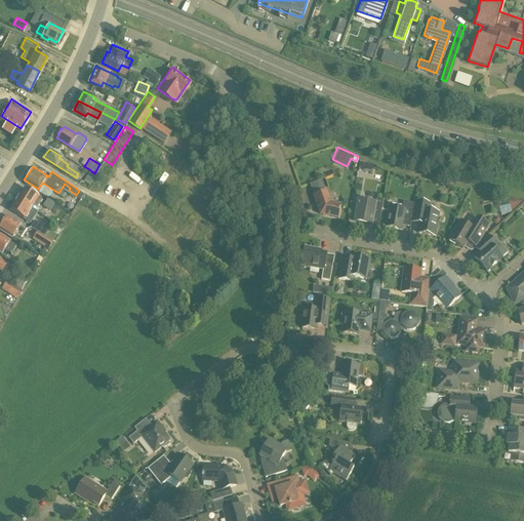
[(88,182),(94,173),(89,169),(83,178),(88,182)]
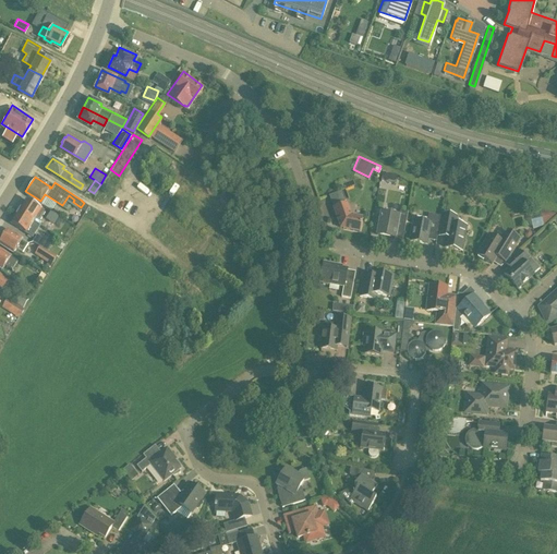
[(148,185),(145,190),(153,195),(156,191),(148,185)]
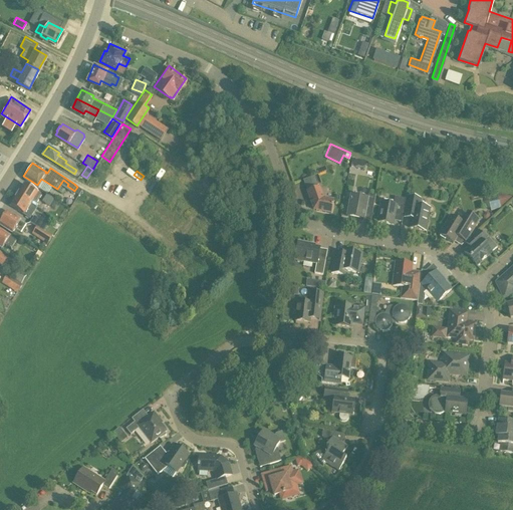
[(17,193),(29,200),(31,196),(36,199),(41,193),(24,182),(17,193)]
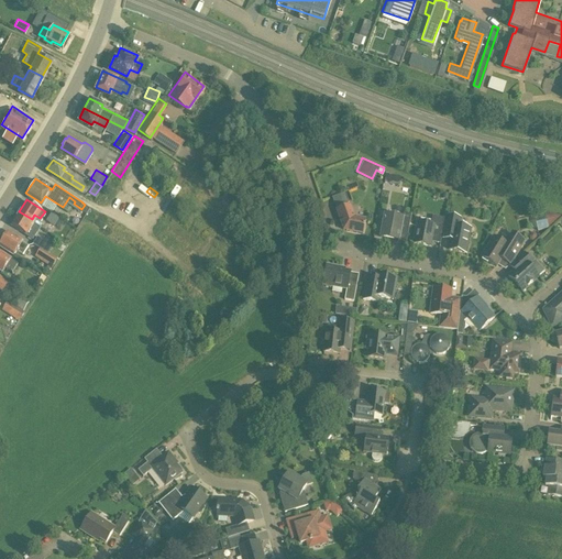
[(362,230),(365,216),(353,214),(350,201),(335,206),(342,227),(362,230)]
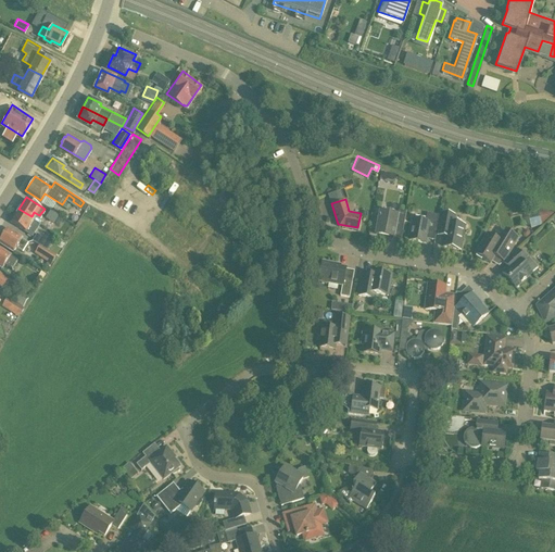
[(164,211),(169,202),(166,200),(160,208),(164,211)]
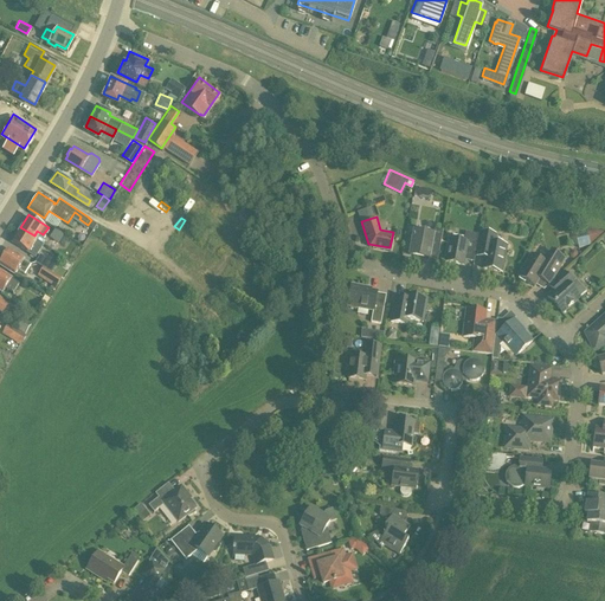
[(436,256),(442,226),(433,225),(432,231),(413,227),(409,251),(427,254),(429,253),(436,256)]
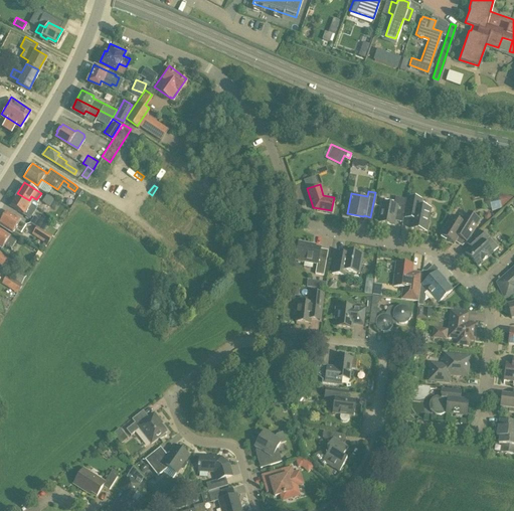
[(501,206),(513,195),(497,191),(501,206)]
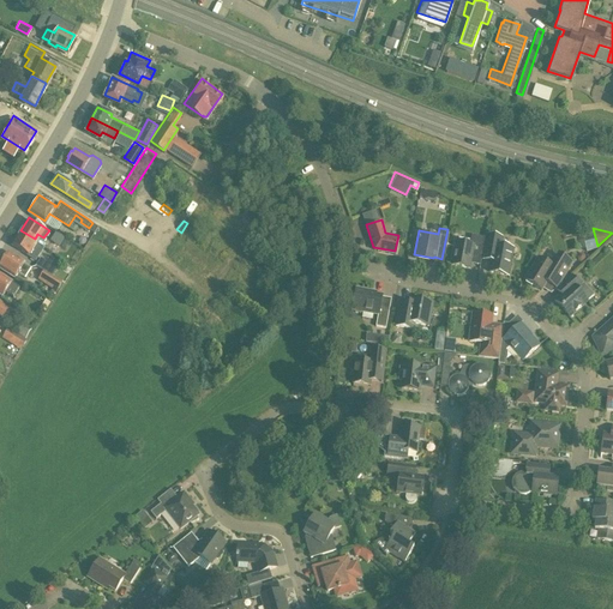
[(58,242),(64,234),(54,229),(49,237),(58,242)]
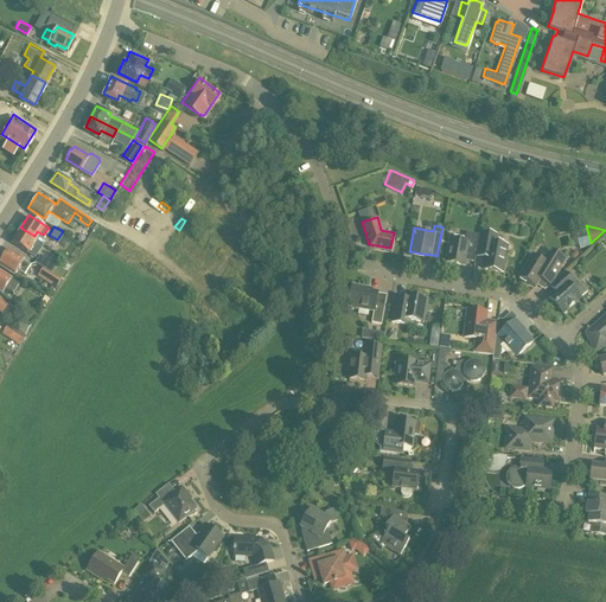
[(32,239),(34,236),(20,228),(12,241),(32,253),(38,244),(32,239)]
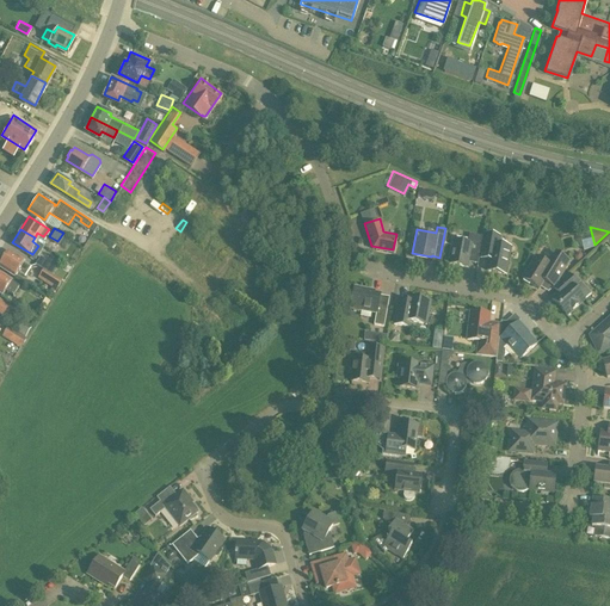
[(479,252),(481,233),(469,230),(467,240),(453,237),(449,260),(467,264),(469,249),(479,252)]
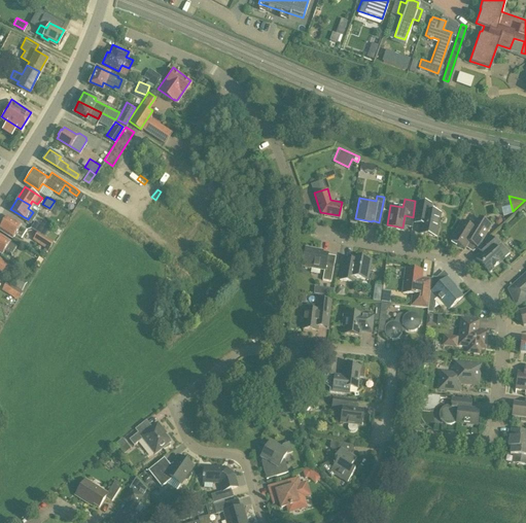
[(435,234),(440,211),(428,209),(430,201),(418,199),(414,219),(421,221),(419,231),(435,234)]
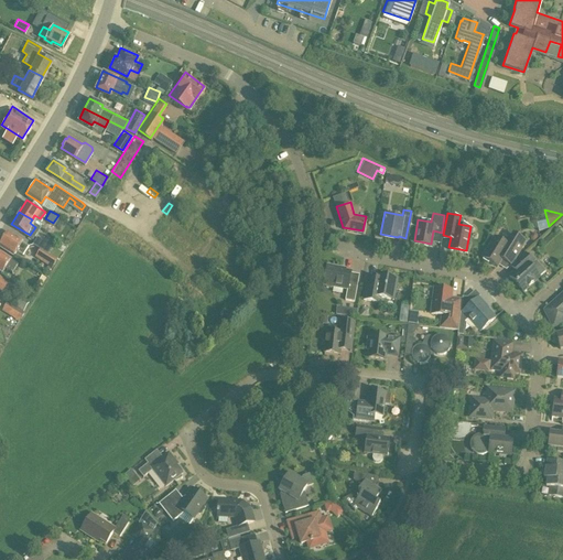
[(41,248),(42,247),(49,236),(40,229),(32,241),(40,246),(39,247),(41,248)]
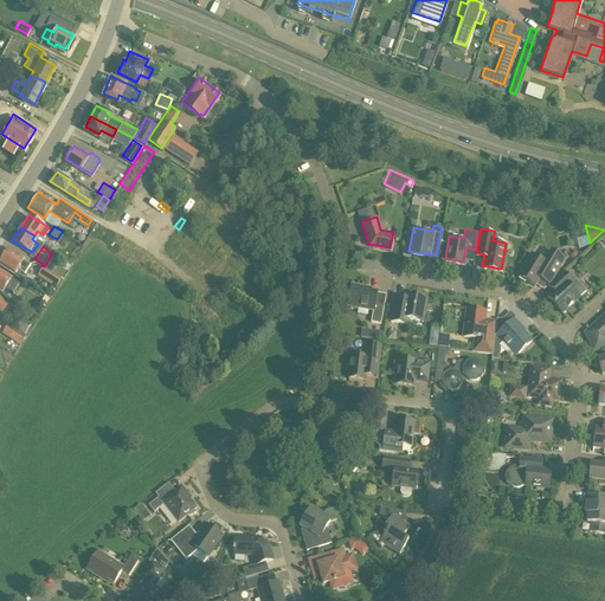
[(529,254),(517,273),(534,284),(538,277),(547,283),(551,279),(554,275),(565,256),(549,246),(542,259),(531,252),(529,254)]
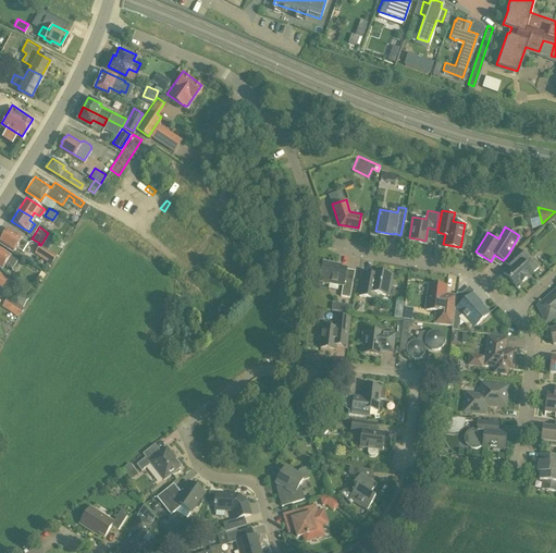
[(22,249),(27,241),(7,228),(0,237),(0,241),(13,249),(15,245),(22,249)]
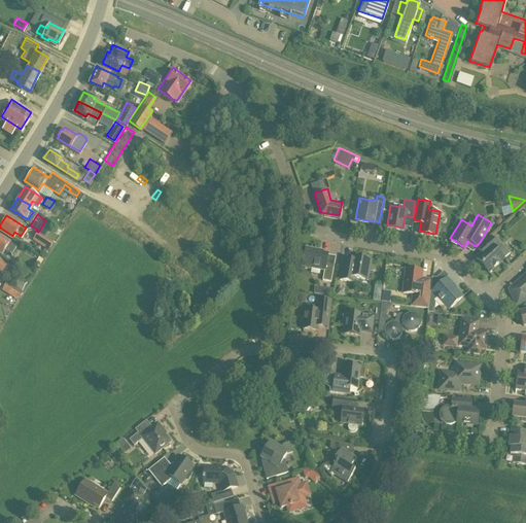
[(53,240),(39,231),(38,232),(36,231),(32,237),(47,247),(53,240)]
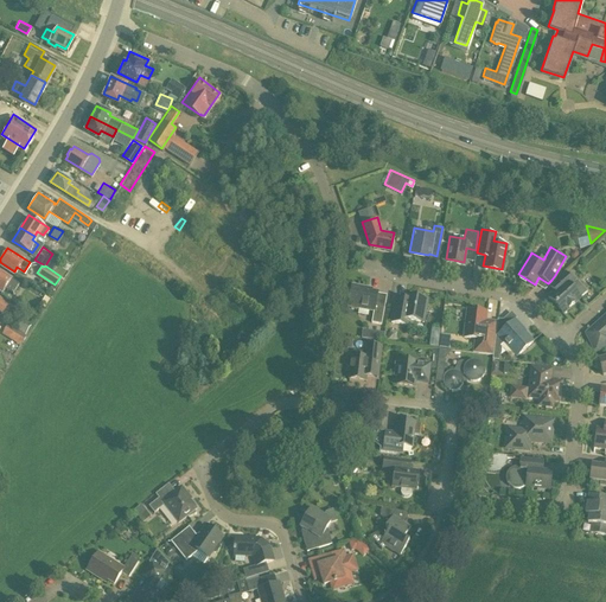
[(13,290),(19,281),(0,269),(0,287),(2,288),(4,285),(13,290)]
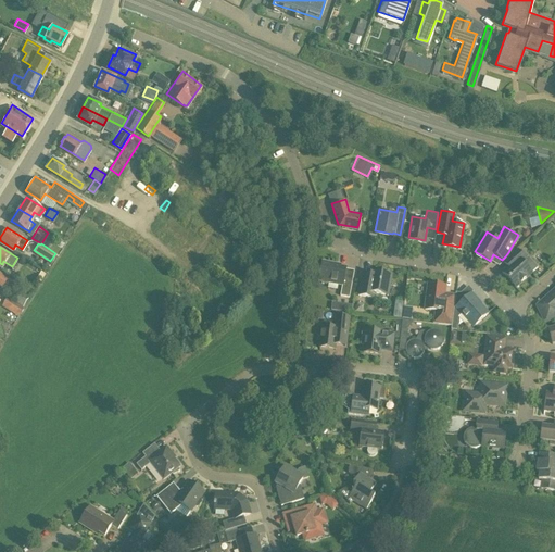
[(525,255),(517,247),(503,260),(507,264),(501,270),(515,285),(537,264),(527,254),(525,255)]
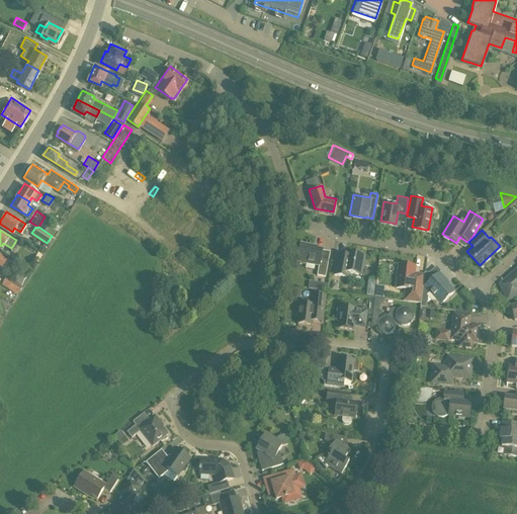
[(324,274),(327,259),(320,258),(322,247),(313,245),(313,243),(299,241),(296,258),(298,258),(298,260),(304,261),(305,259),(318,262),(316,272),(324,274)]
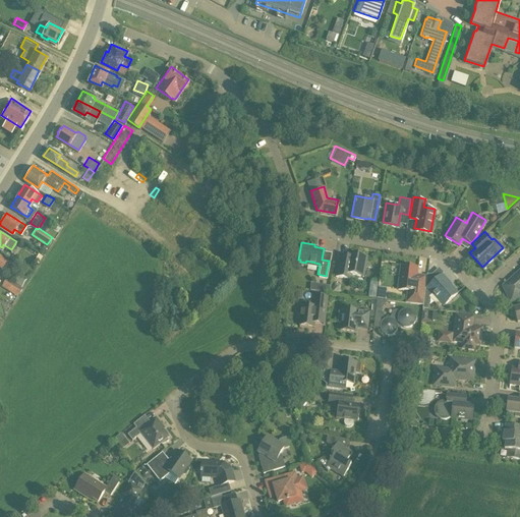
[(366,254),(347,250),(347,254),(339,252),(335,274),(350,277),(351,272),(362,274),(366,254)]
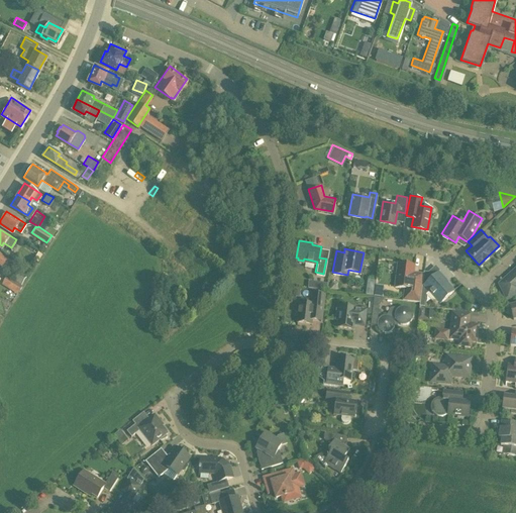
[(419,300),(421,282),(411,281),(413,263),(397,261),(394,284),(408,286),(407,298),(419,300)]
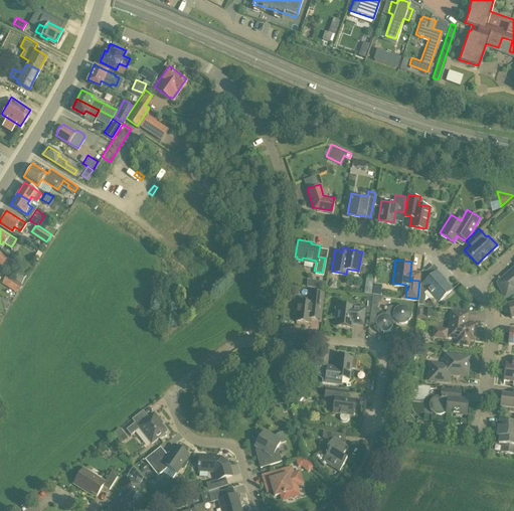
[(504,296),(513,290),(513,265),(497,280),(504,296)]
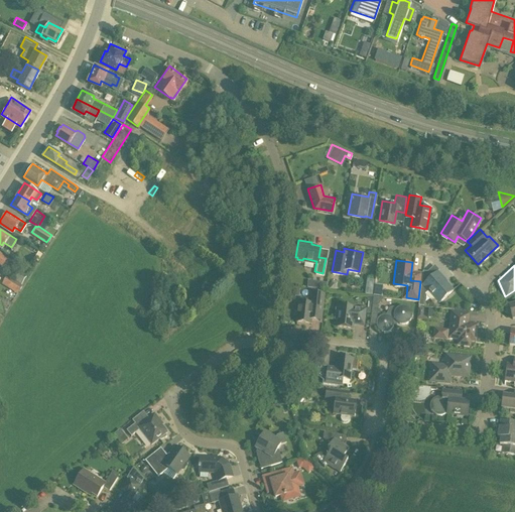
[(11,277),(21,283),(21,282),(26,273),(17,268),(11,276),(11,277)]
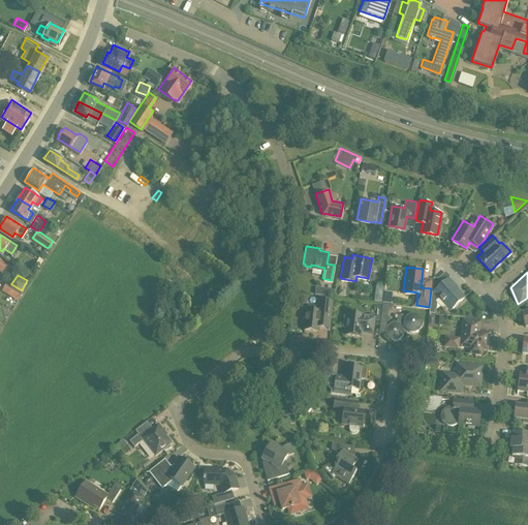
[(431,288),(429,307),(428,310),(434,311),(435,299),(438,295),(449,307),(463,295),(452,282),(453,281),(447,276),(441,280),(438,276),(432,276),(431,288)]
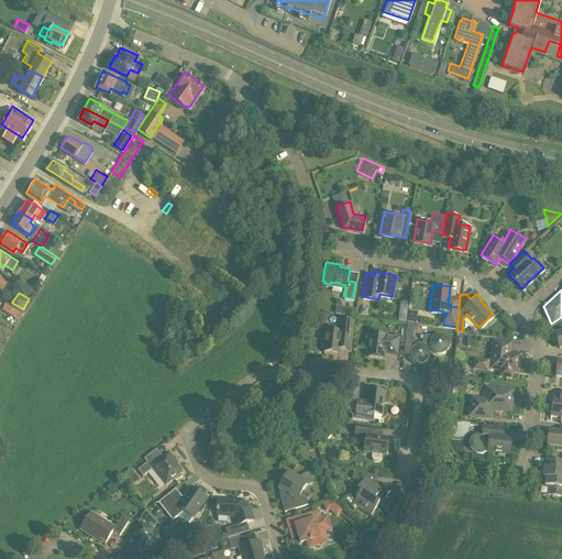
[(12,303),(12,302),(7,298),(1,307),(18,318),(23,309),(12,303)]
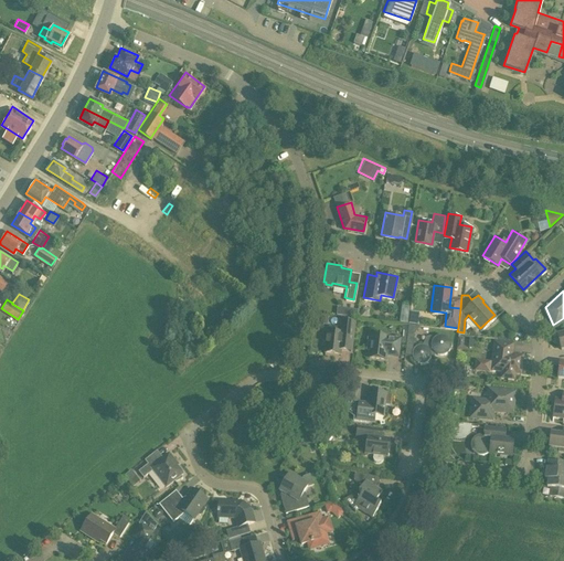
[(407,320),(410,304),(401,303),(398,319),(407,320)]
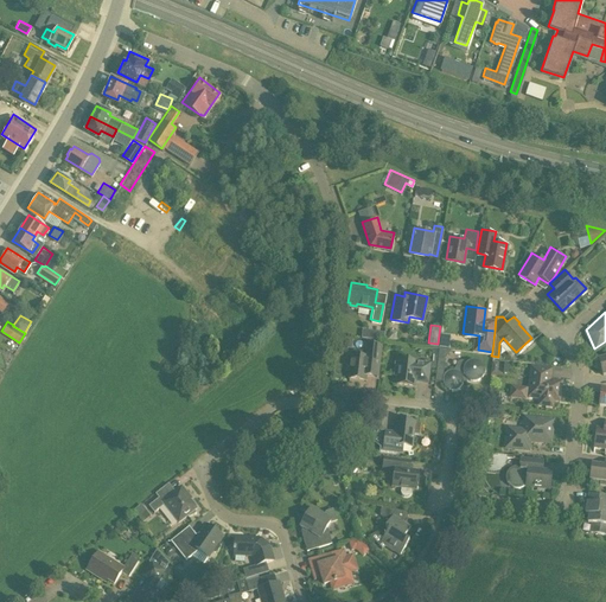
[(389,327),(389,330),(387,330),(386,337),(396,339),(399,328),(389,327)]
